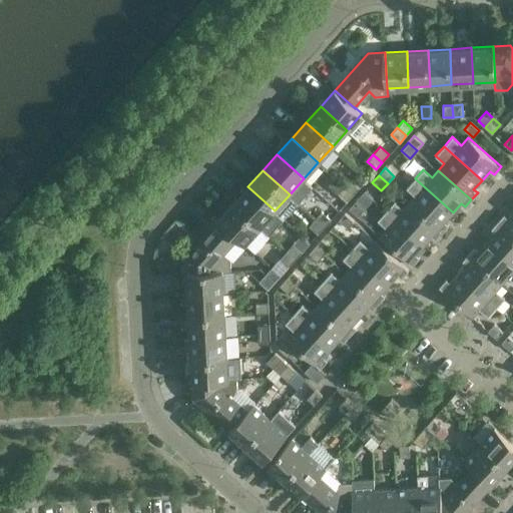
[(453,212),(415,178),(407,187),(416,195),(409,202),(442,232),(449,225),(445,221),(453,212)]
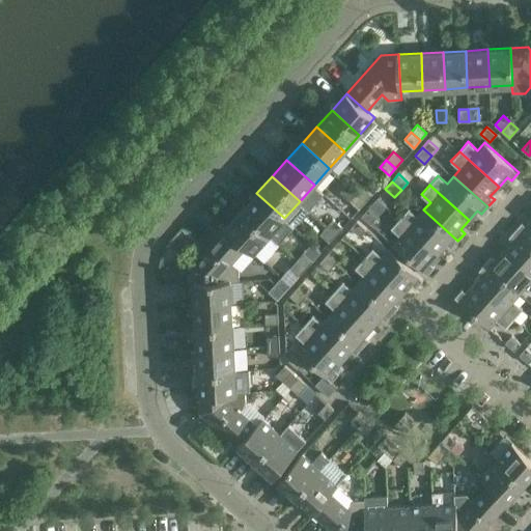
[(357,193),(366,201),(372,194),(363,186),(357,193)]
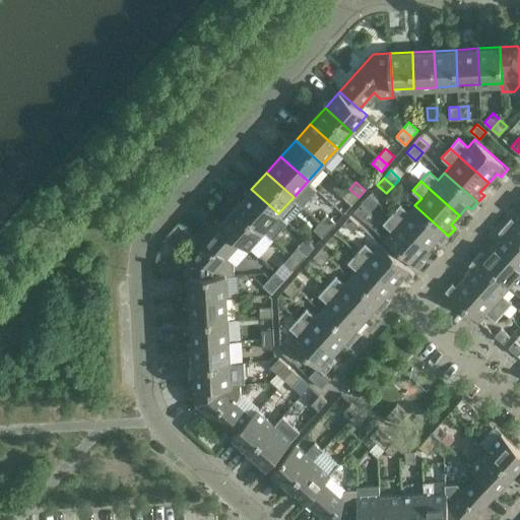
[(278,213),(251,189),(237,205),(263,230),(278,213)]
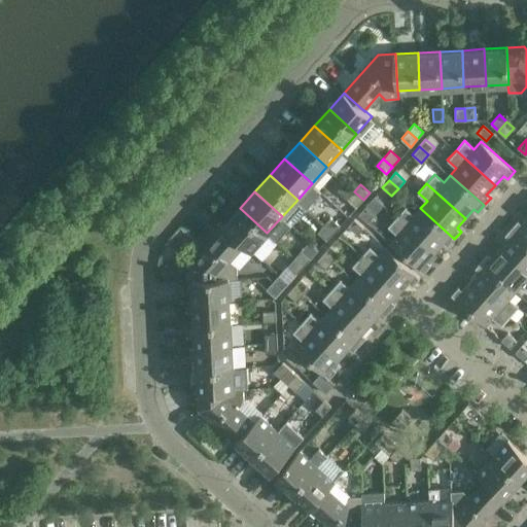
[(347,199),(356,207),(363,200),(354,191),(347,199)]
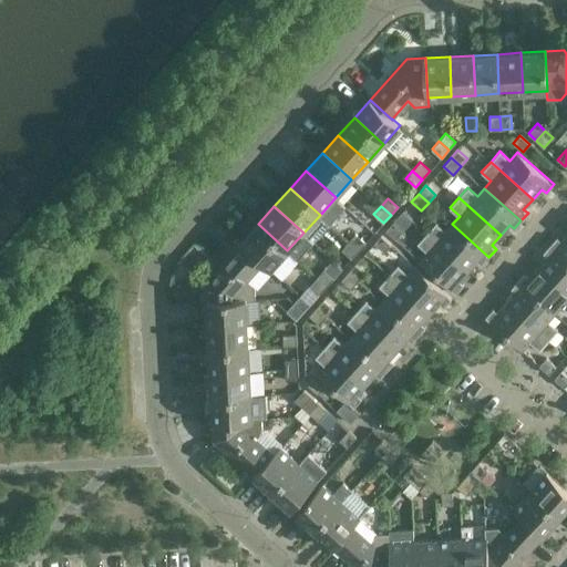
[(385,230),(395,239),(402,232),(392,223),(385,230)]
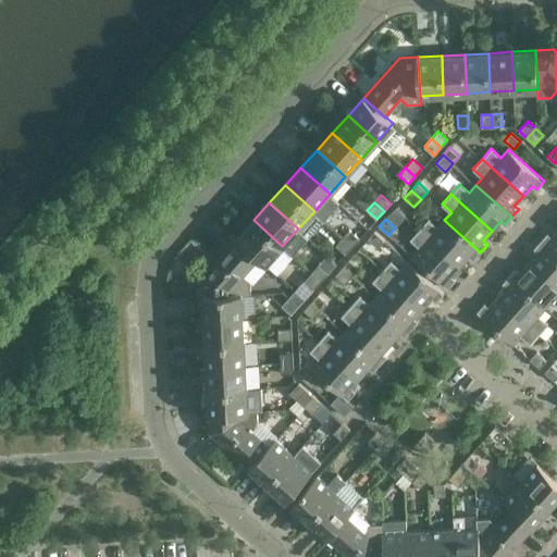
[(428,219),(419,229),(460,265),(469,256),(473,260),(480,252),(444,220),(437,227),(428,219)]
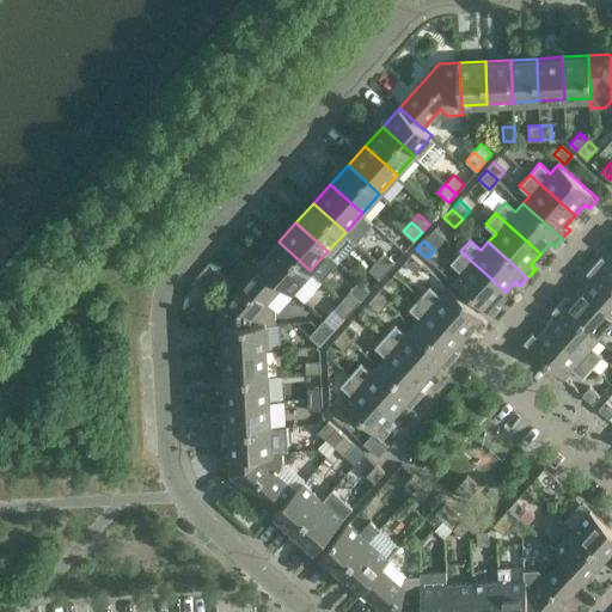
[(310,270),(279,242),(261,262),(285,282),(283,283),(292,291),(310,270)]
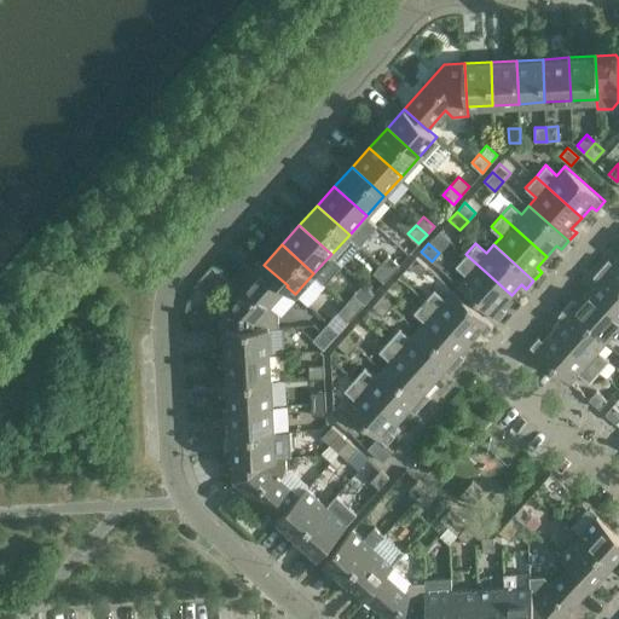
[(512,295),(466,254),(456,265),(467,276),(458,284),(498,320),(507,311),(502,306),(512,295)]
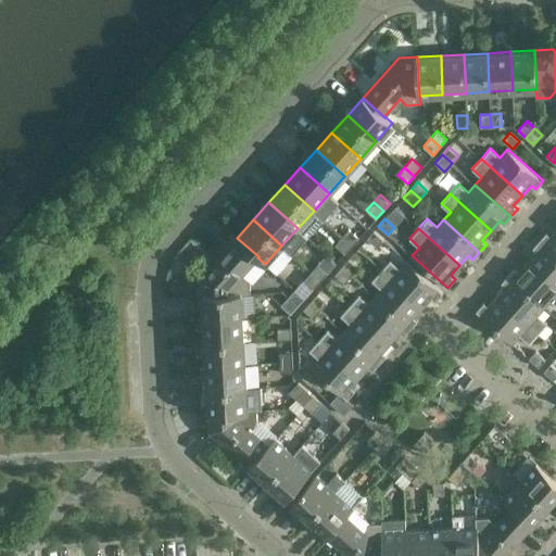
[(342,237),(352,245),(358,238),(349,229),(342,237)]
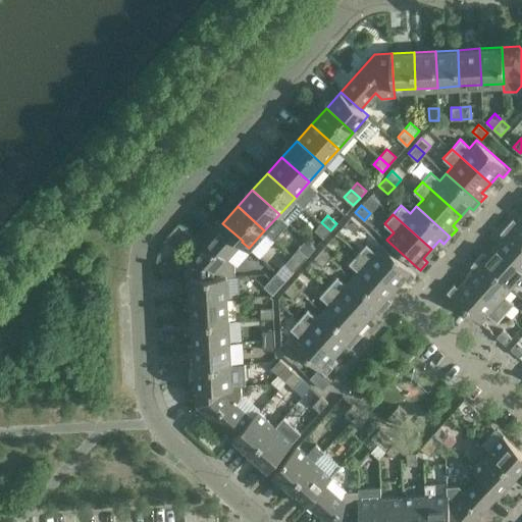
[(521,215),(517,221),(513,218),(507,225),(521,239),(521,215)]
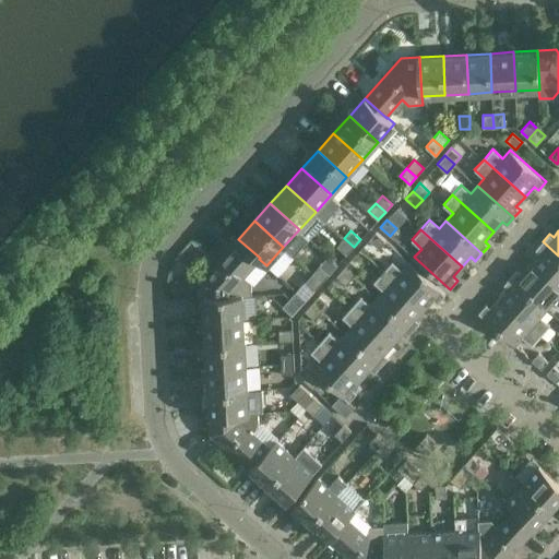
[(379,248),(385,240),(376,232),(369,239),(379,248)]
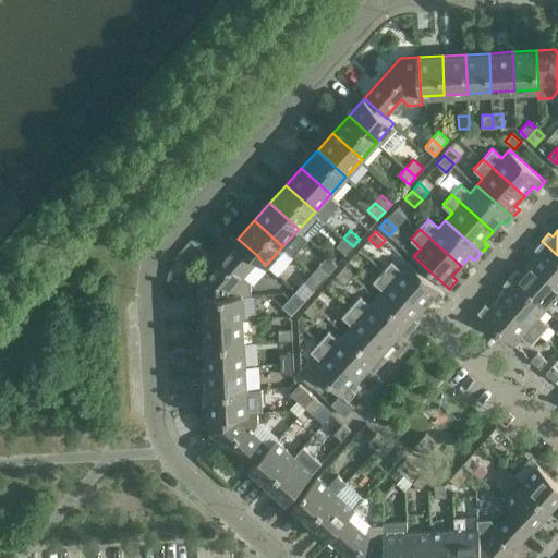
[(336,245),(346,254),(353,246),(343,238),(336,245)]
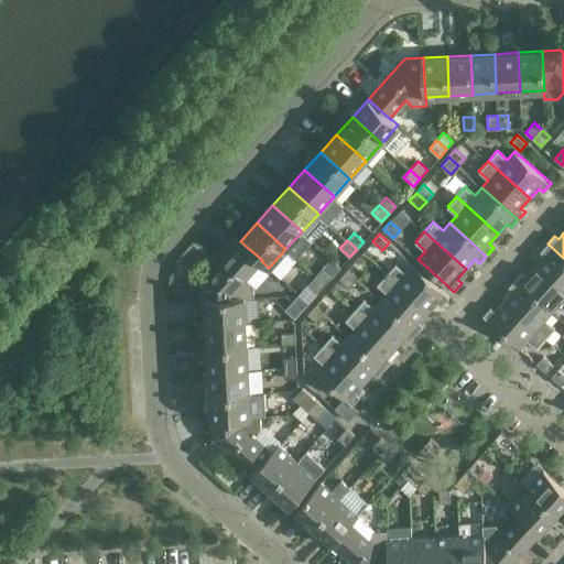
[(262,260),(240,241),(204,281),(205,300),(245,297),(245,299),(255,297),(253,284),(247,279),(261,261),(262,260)]
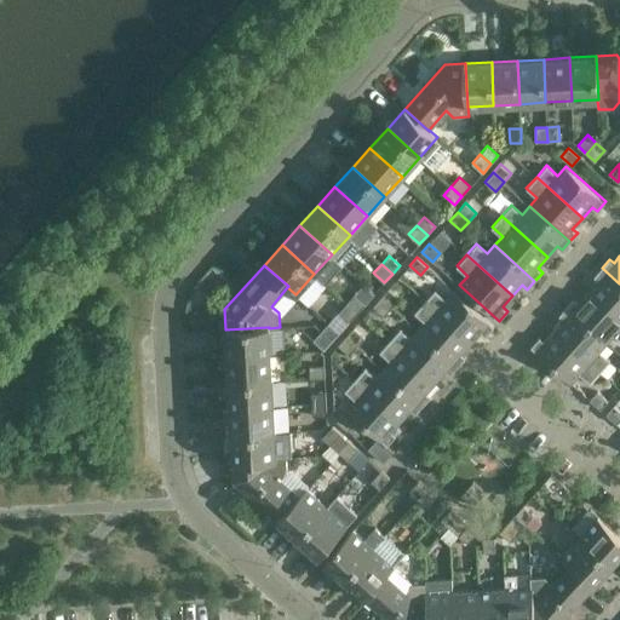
[(619,283),(602,268),(593,276),(598,281),(589,292),(619,319),(619,283)]
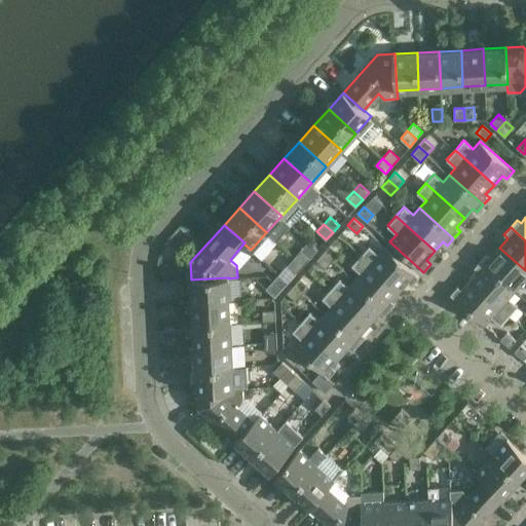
[(339,253),(330,245),(324,252),(333,260),(339,253)]
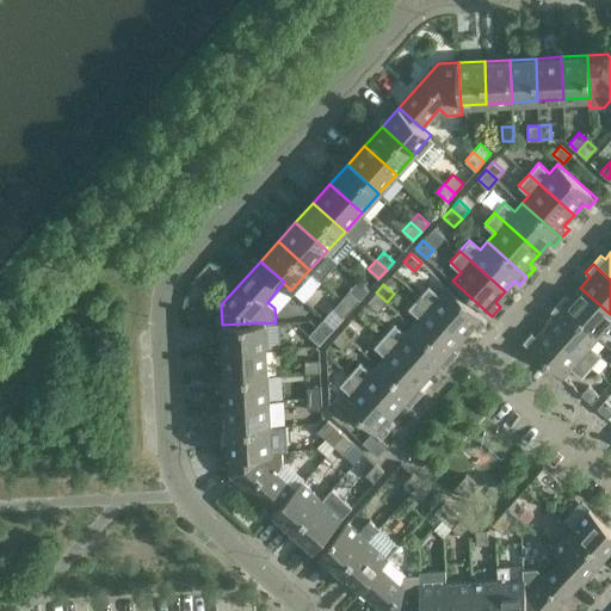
[(429,285),(419,296),(464,337),(474,326),(479,331),(487,321),(448,287),(439,295),(429,285)]
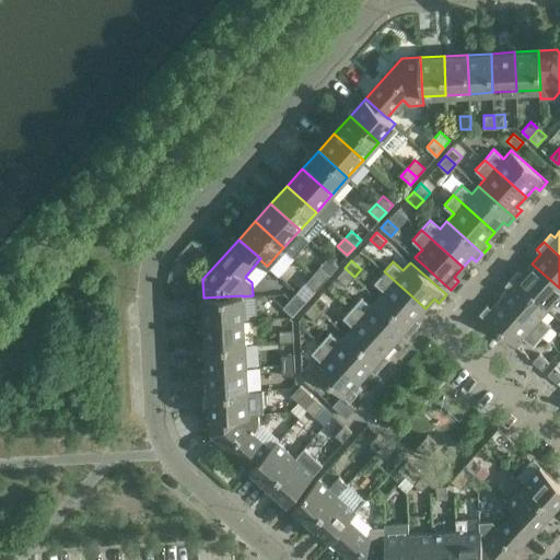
[(559,288),(532,264),(523,273),(518,269),(512,277),(548,310),(555,302),(559,306),(559,288)]
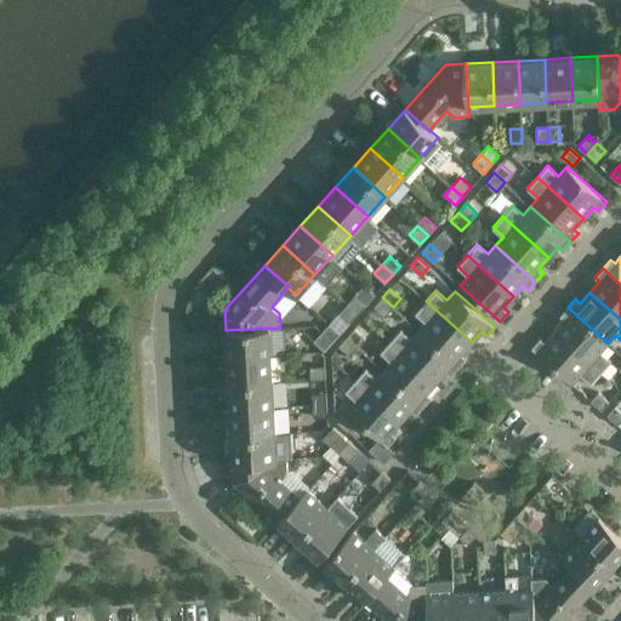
[(347,303),(358,313),(366,305),(355,295),(347,303)]
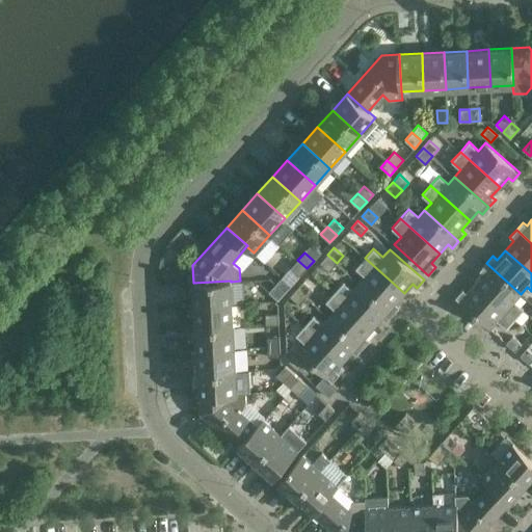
[(337,263),(327,255),(320,262),(329,270),(337,263)]
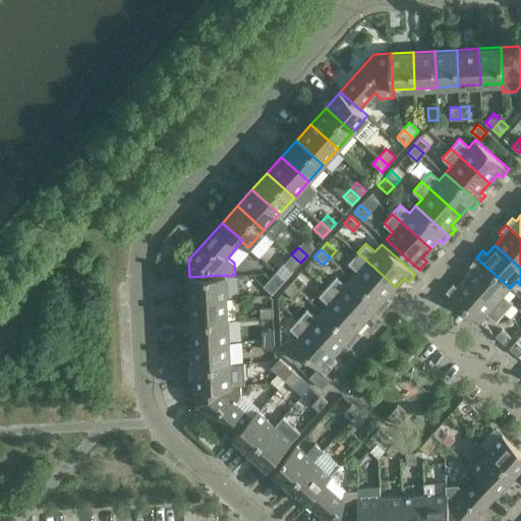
[(396,287),(357,252),(348,263),(357,271),(351,278),(385,307),(391,300),(387,297),(396,287)]
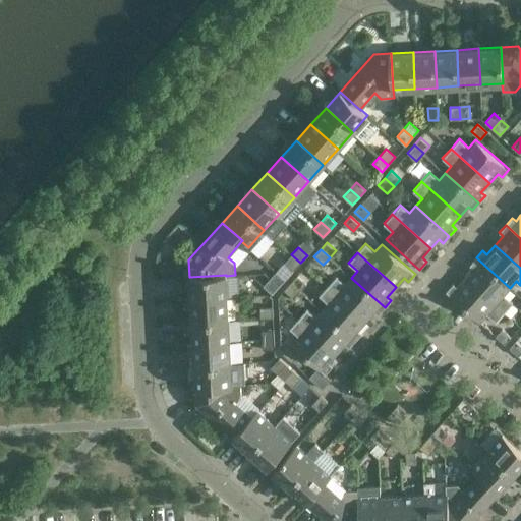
[(285,262),(294,270),(300,263),(291,254),(285,262)]
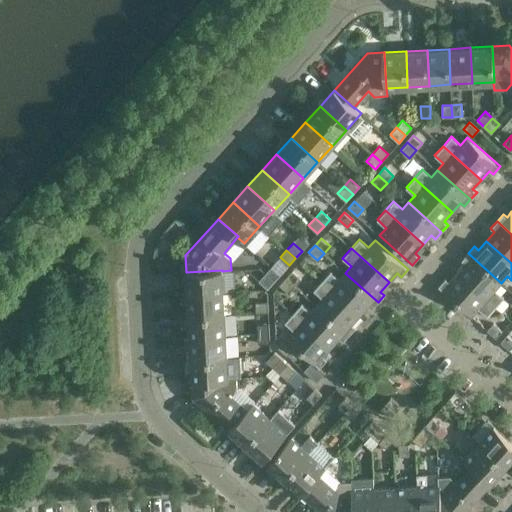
[(501,283),(468,253),(462,260),(466,264),(457,273),(495,307),(504,297),(495,289),(501,283)]
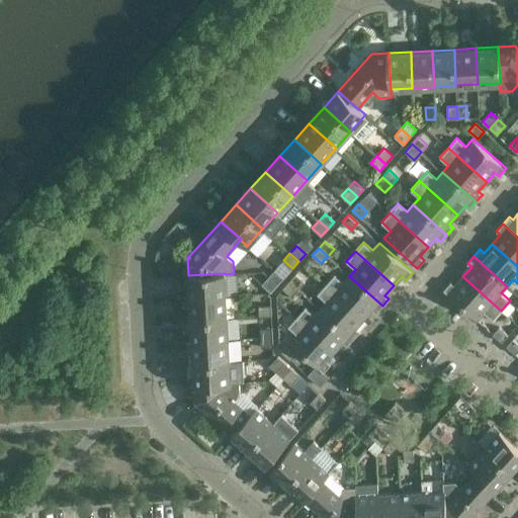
[(268,276),(277,284),(284,277),(275,269),(268,276)]
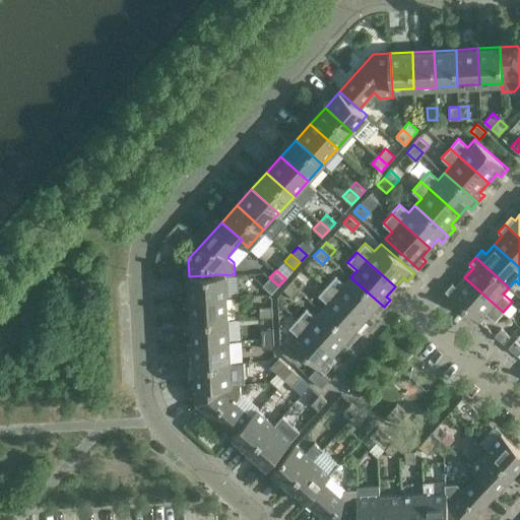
[(225,274),(189,276),(190,299),(226,297),(225,275),(225,274)]
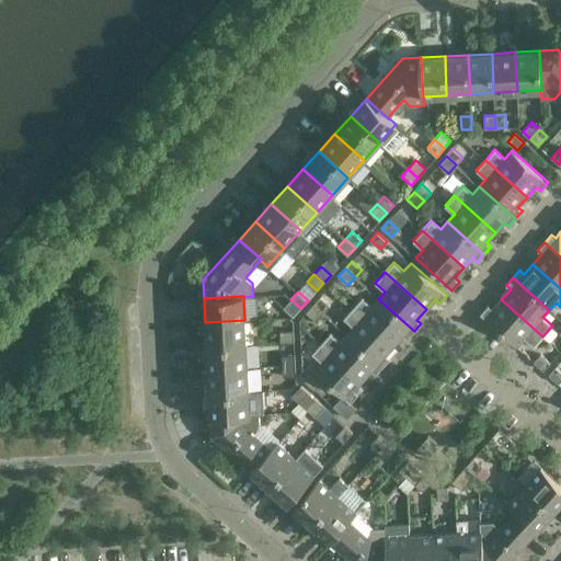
[(313,305),(323,313),(330,305),(320,296),(313,305)]
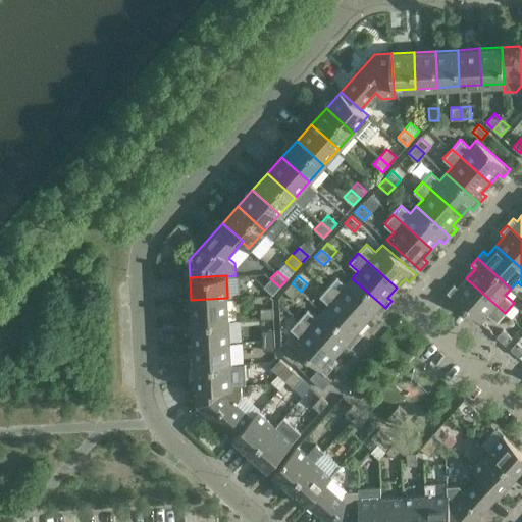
[(336,276),(328,286),(367,321),(375,312),(379,315),(385,308),(352,278),(346,284),(336,276)]
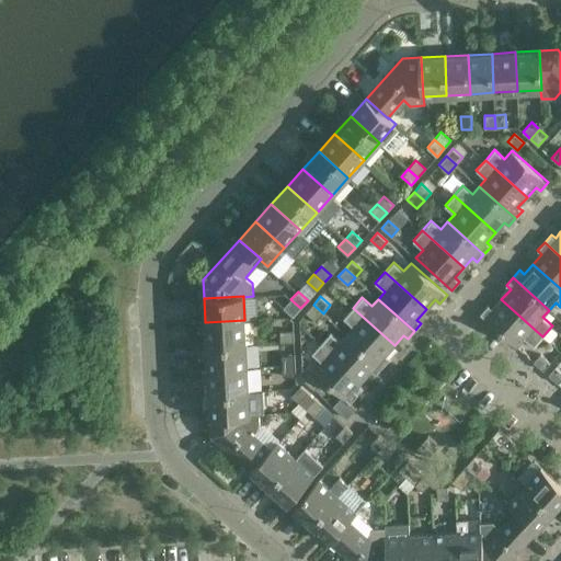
[(284,308),(294,317),(300,308),(290,299),(284,308)]
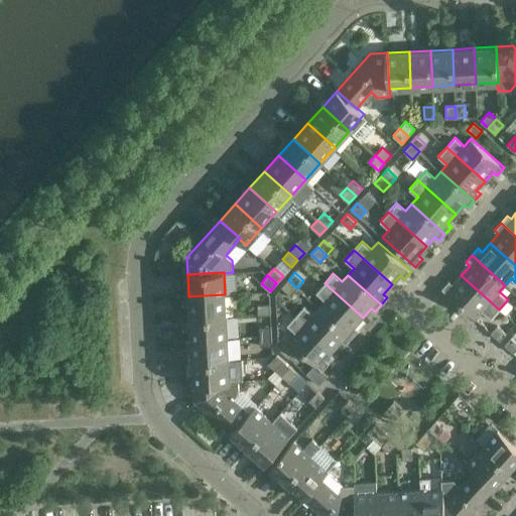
[(499,309),(461,275),(453,284),(448,280),(441,288),(475,317),(482,310),(491,318),(499,309)]
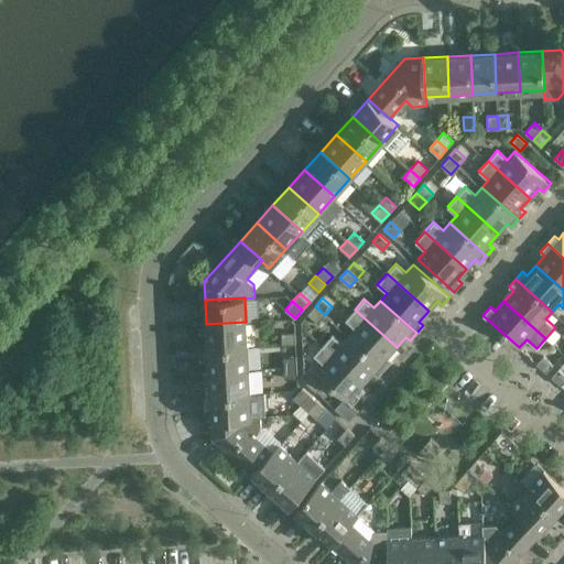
[(315,306),(307,314),(317,323),(325,315),(315,306)]
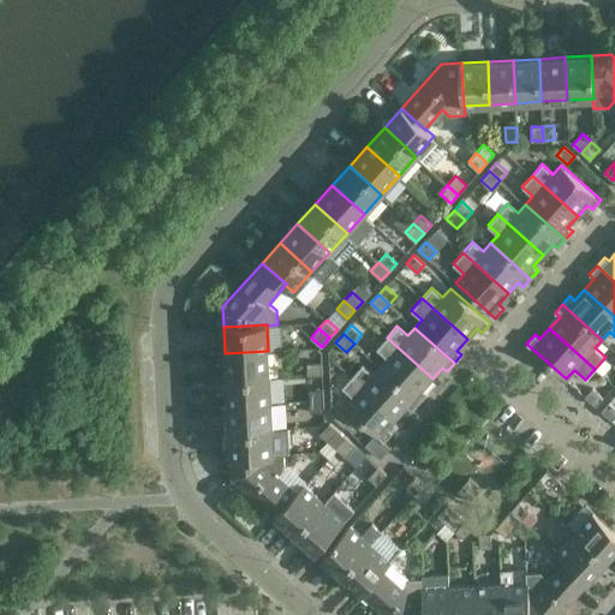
[(433,378),(387,338),(376,348),(387,358),(380,366),(419,401),(428,393),(423,389),(433,378)]
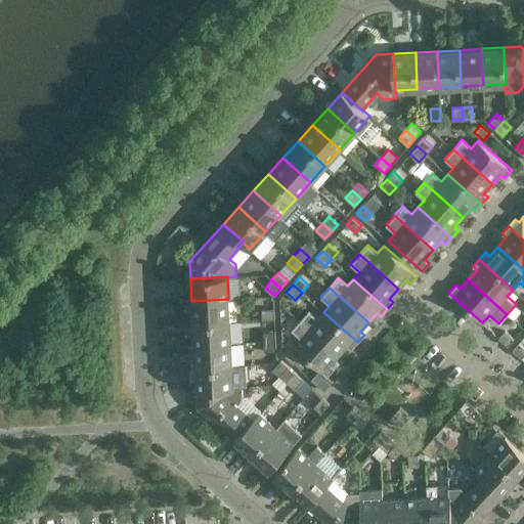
[(228,299),(191,301),(193,323),(230,321),(228,299)]
